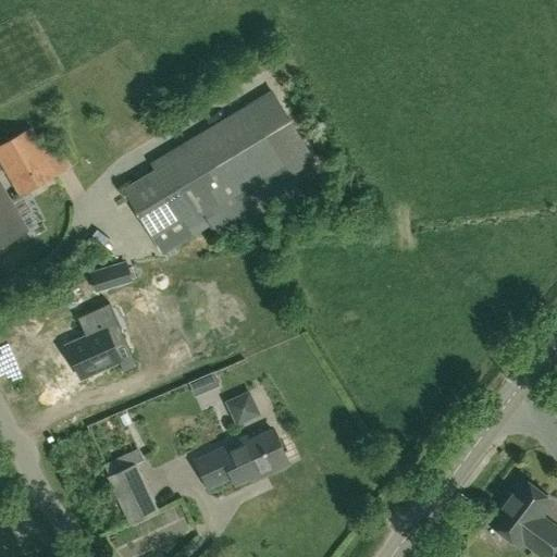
[(300,194),(289,176),(314,160),(272,90),(149,163),(155,173),(124,192),(161,255),(208,226),(219,243),(300,194)]
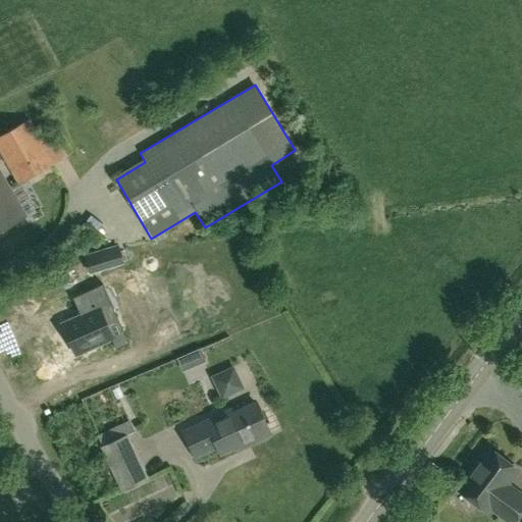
[(0,152),(18,185),(54,164),(29,120),(0,137),(0,152)]
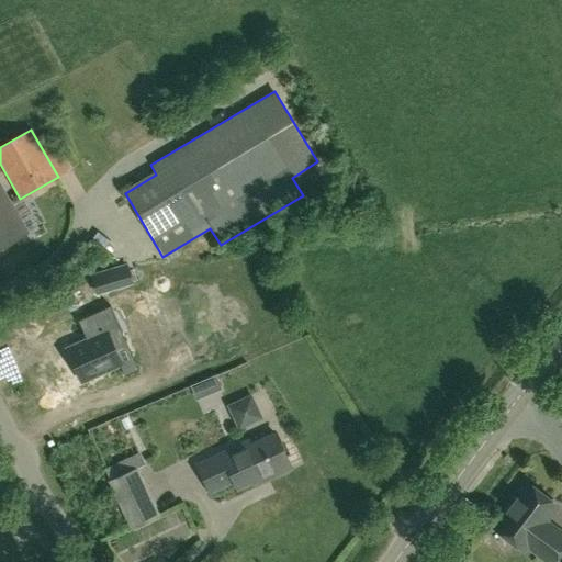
[(0,248),(26,234),(0,188),(0,248)]
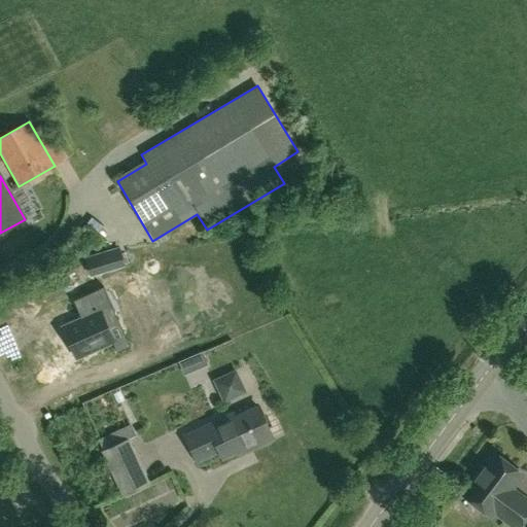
[(124,265),(118,249),(99,255),(85,258),(91,275),(103,271),(124,265)]
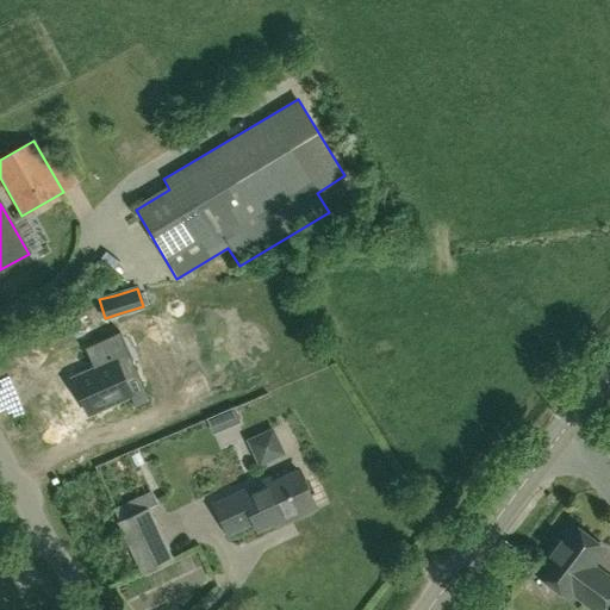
[(94,369),(73,379),(88,414),(129,396),(131,394),(123,377),(136,371),(129,354),(94,369)]
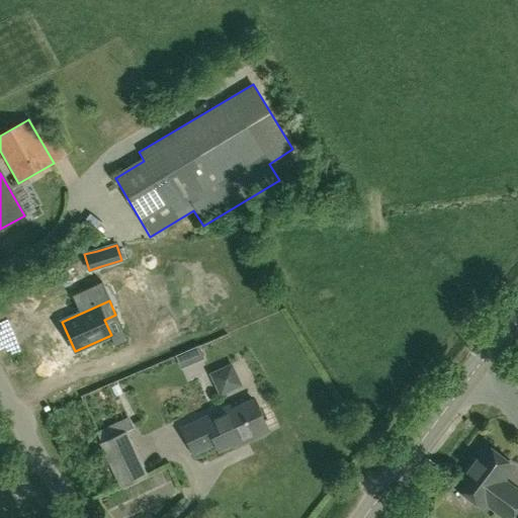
[(232,362),(208,373),(220,397),(243,385),(232,362)]
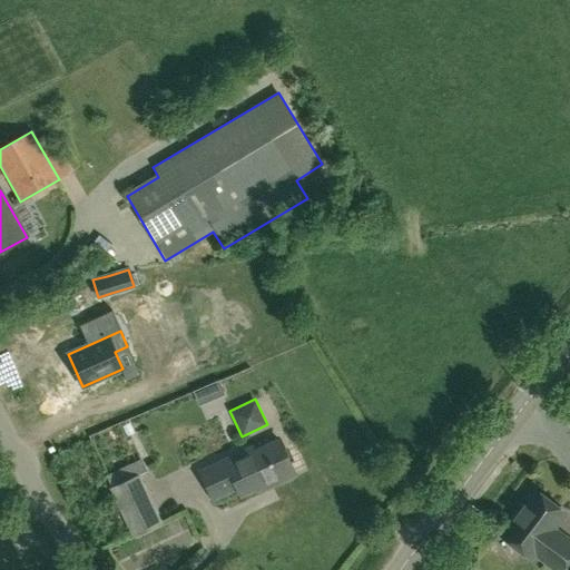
[(268,487),(295,474),(281,442),(255,453),(254,450),(202,473),(213,498),(237,487),(242,494),(267,482),(268,487)]
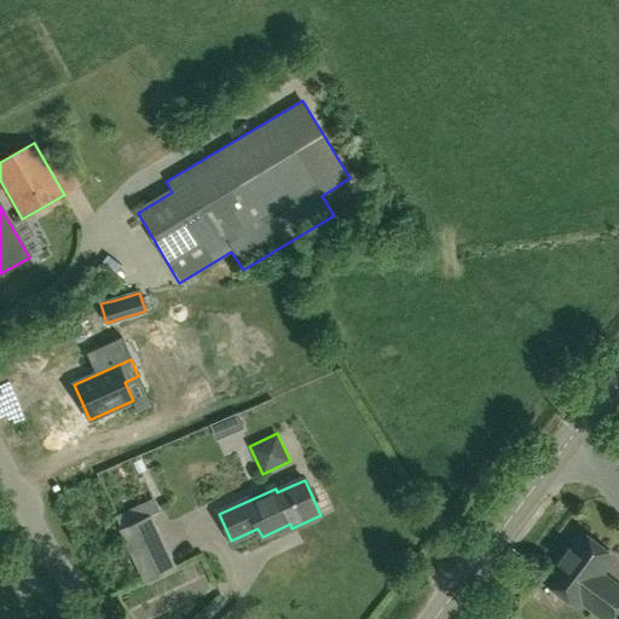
[(145,580),(174,567),(151,516),(122,530),(145,580)]
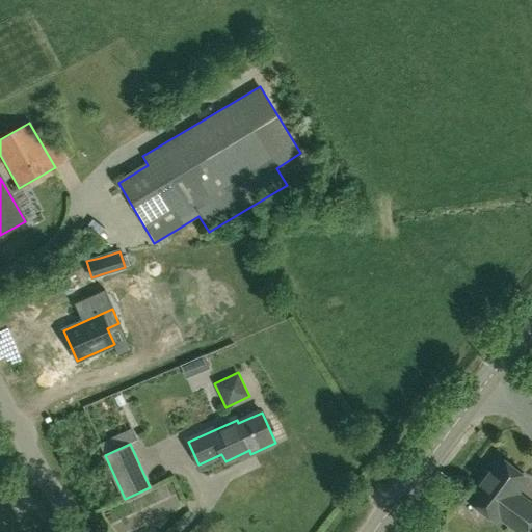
[(479,486),(468,500),(496,521),(498,516),(519,531),(523,531),(531,520),(531,505),(516,494),(527,479),(500,458),(490,470),(486,471),(478,481),(479,486)]
